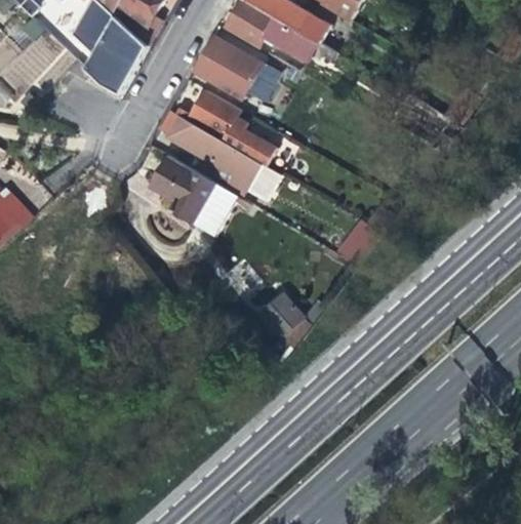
[(42,2),(40,0),(22,0),(15,7),(27,18),(42,2)]
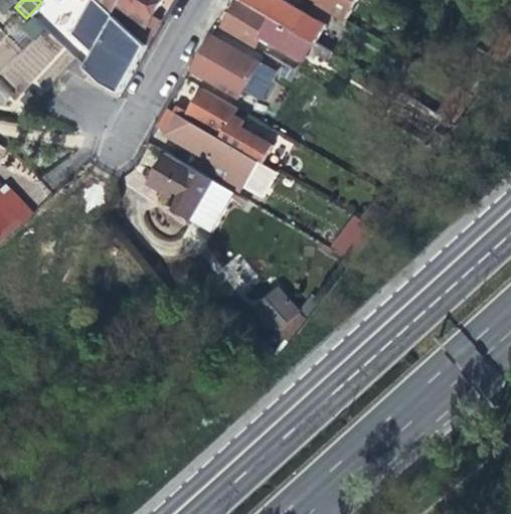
[(93,0),(109,14),(111,11),(124,18),(119,24),(142,45),(156,21),(147,16),(156,0),(93,0)]
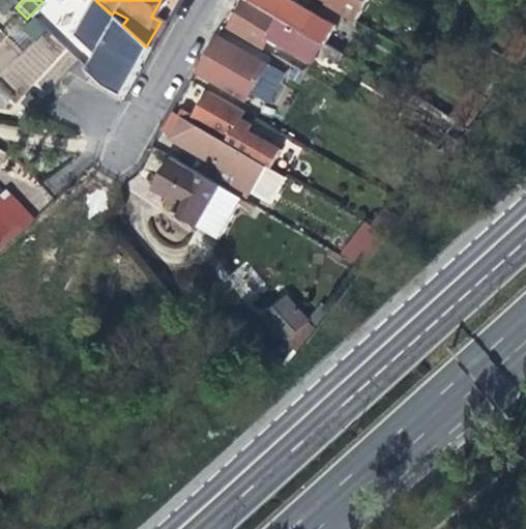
[(310,58),(318,43),(242,0),(240,0),(230,18),(226,26),(261,47),(267,38),(287,50),(289,46),(310,58)]
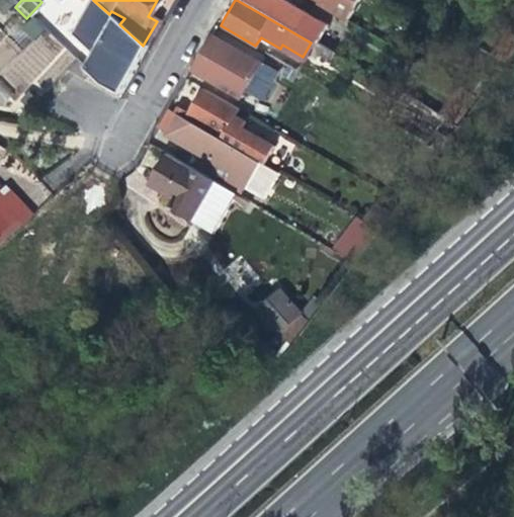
[(237,0),(311,42),(318,47),(330,25),(284,0),(237,0)]
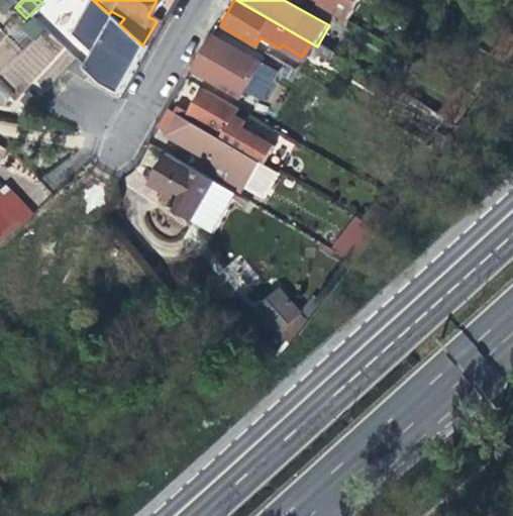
[(356,0),(307,0),(344,21),(356,0)]
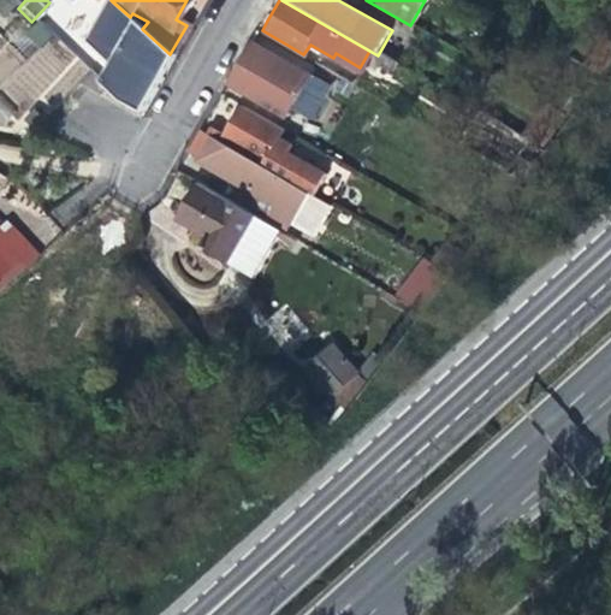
[(117,102),(136,112),(149,89),(170,54),(142,29),(132,19),(96,82),(117,102)]
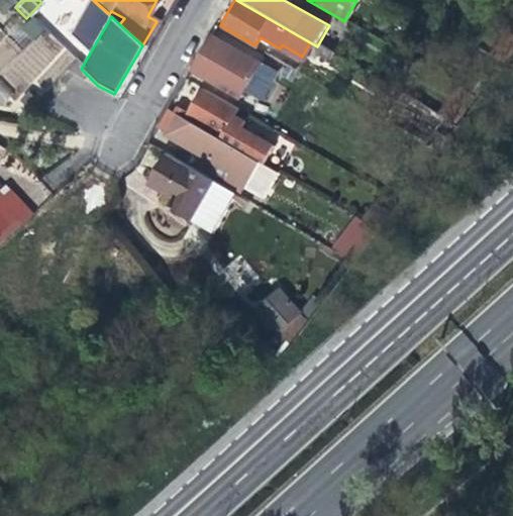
[(225,47),(207,36),(198,53),(264,91),(270,80),(254,71),(258,66),(225,47)]
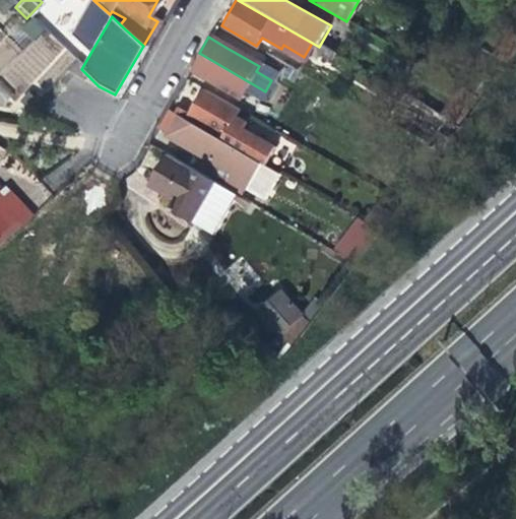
[(260,101),(265,91),(199,53),(189,71),(203,79),(239,100),(244,91),(260,101)]
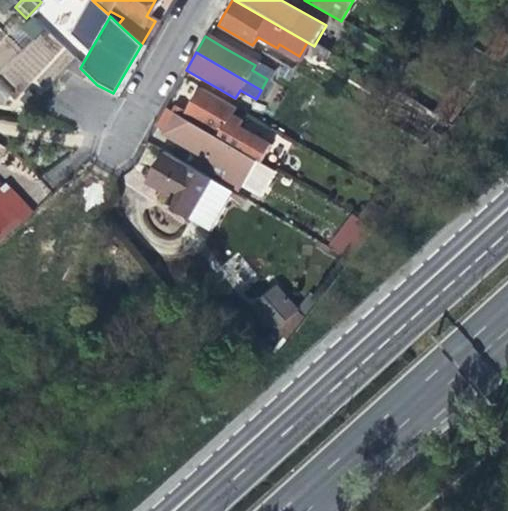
[(232,110),(199,91),(192,104),(185,116),(217,135),(221,129),(232,135),(239,121),(229,115),(232,110)]
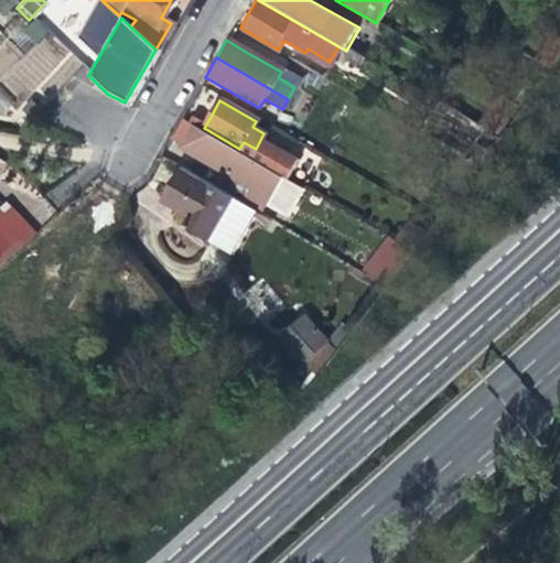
[(181,119),(186,122),(190,117),(193,111),(186,108),(181,119)]
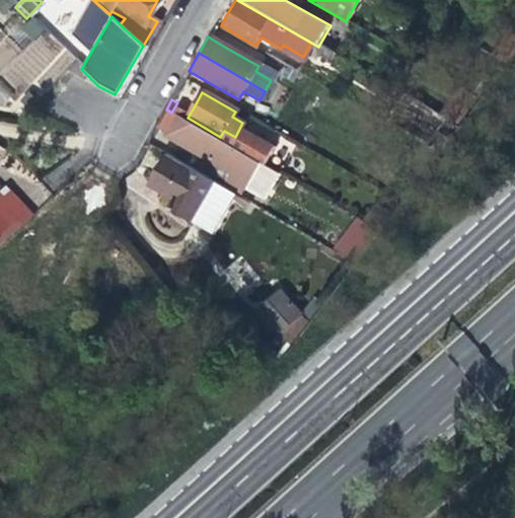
[(174,107),(171,113),(181,118),(184,113),(174,107)]
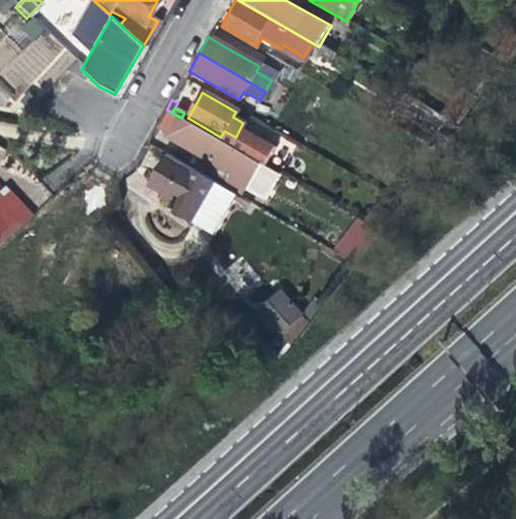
[(172,113),(167,110),(156,127),(164,131),(162,134),(213,164),(228,173),(223,179),(242,189),(246,183),(249,185),(261,165),(182,118),(172,113)]
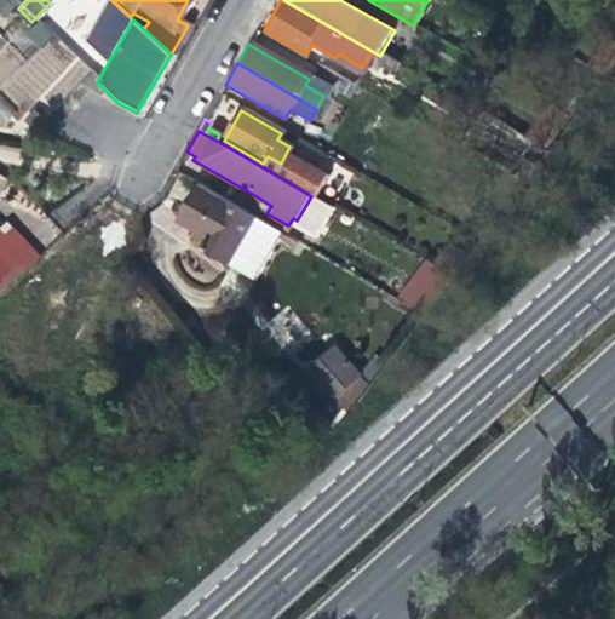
[(286,239),(195,185),(176,217),(195,229),(203,234),(197,247),(258,284),(286,239)]
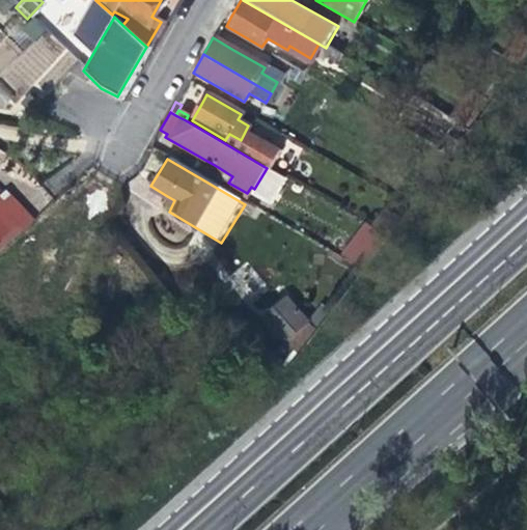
[(10,202),(5,197),(0,202),(0,238),(24,216),(10,202)]
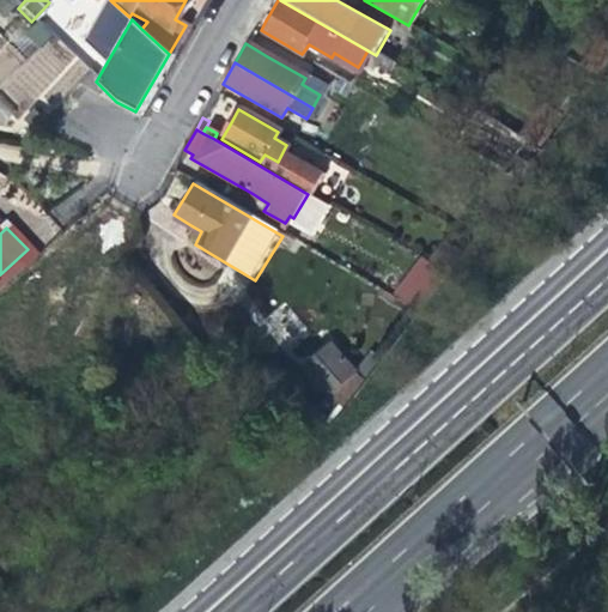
[(412,310),(436,271),(413,258),(389,297),(412,310)]
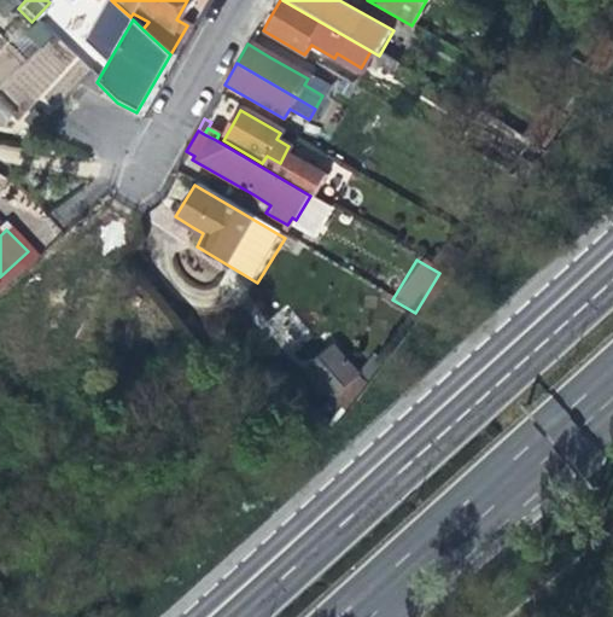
[(307,370),(342,412),(362,384),(334,348),(307,370)]
